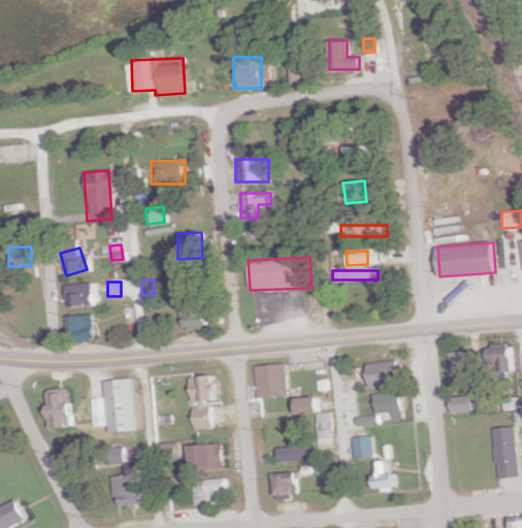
[(94,284),(66,284),(66,306),(94,306),(94,284)]
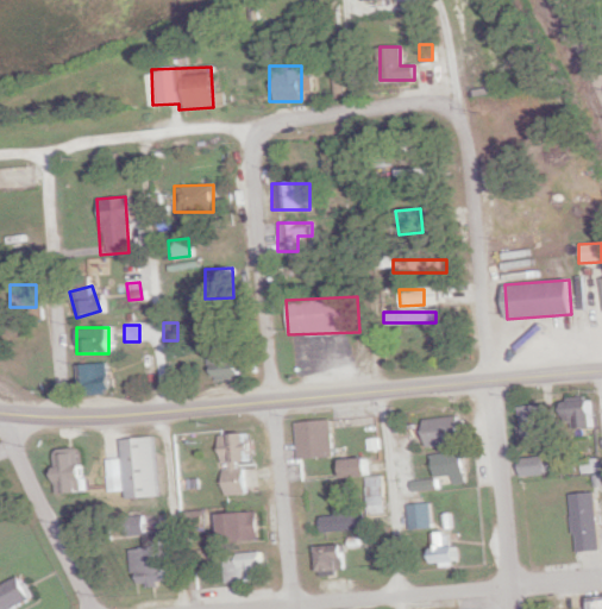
[(207,345),(207,381),(237,381),(237,345),(207,345)]
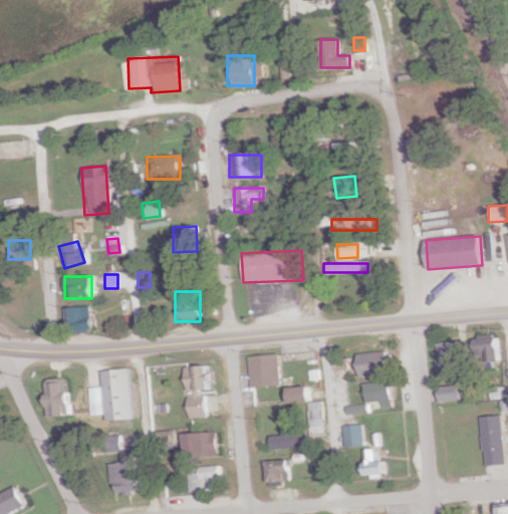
[(61,329),(88,329),(88,307),(61,307),(61,329)]
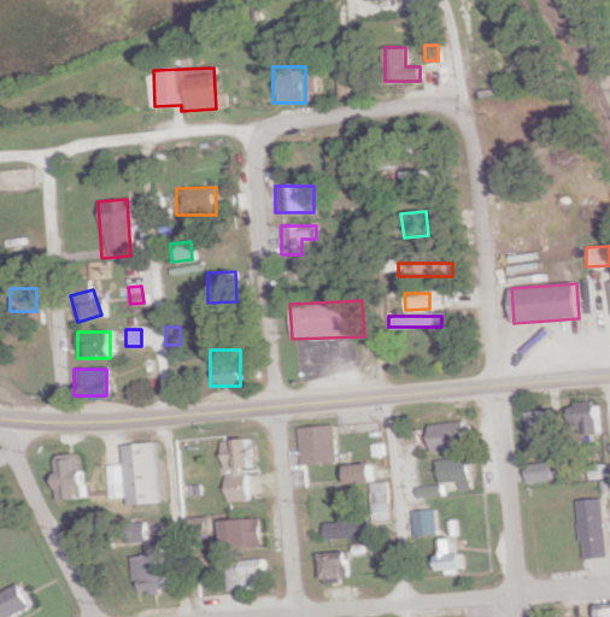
[(569,434),(599,434),(599,404),(569,404),(569,434)]
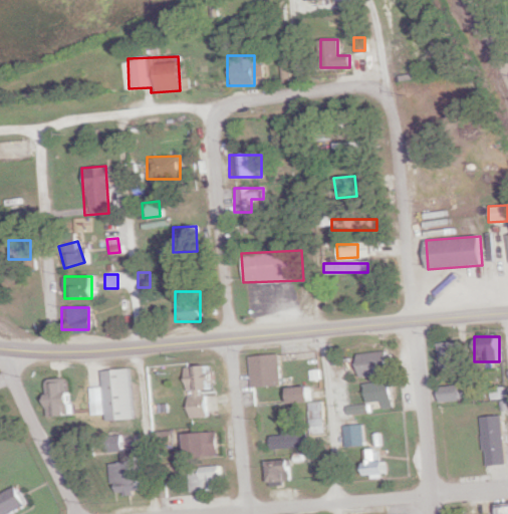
[(436,343),(439,374),(460,372),(457,341),(436,343)]
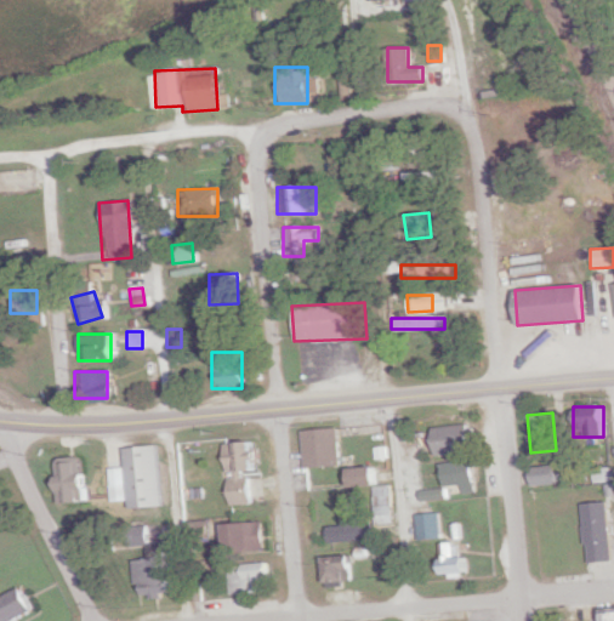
[(433,455),(468,453),(466,425),(431,427),(433,455)]
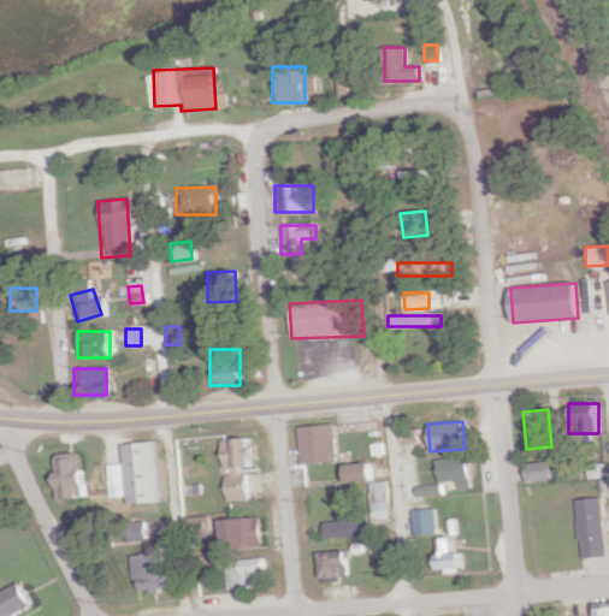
[(300,466),(335,463),(331,425),(296,428),(300,466)]
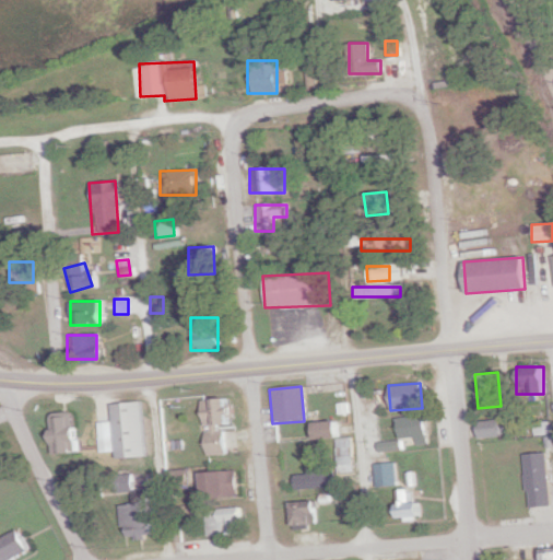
[(225,455),(225,399),(202,400),(203,455),(225,455)]
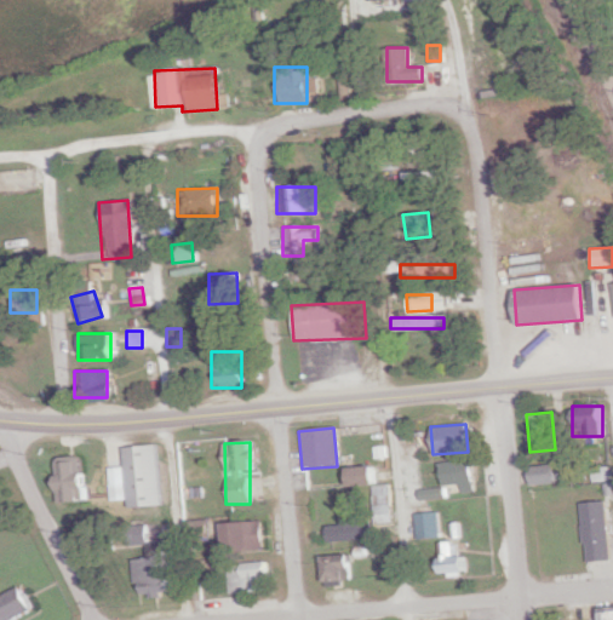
[(158,506),(155,446),(121,448),(125,507),(158,506)]
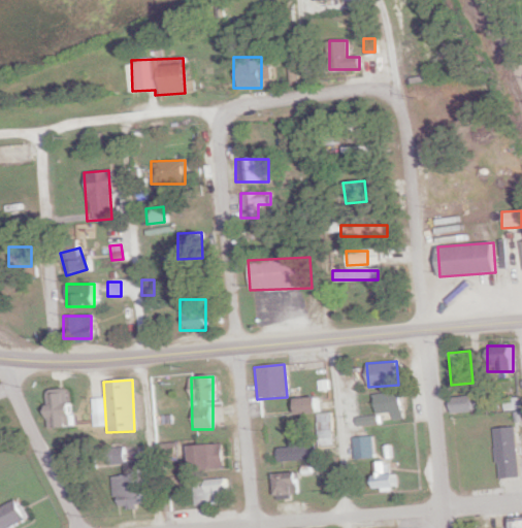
[(43,428),(67,428),(67,390),(43,390),(43,428)]
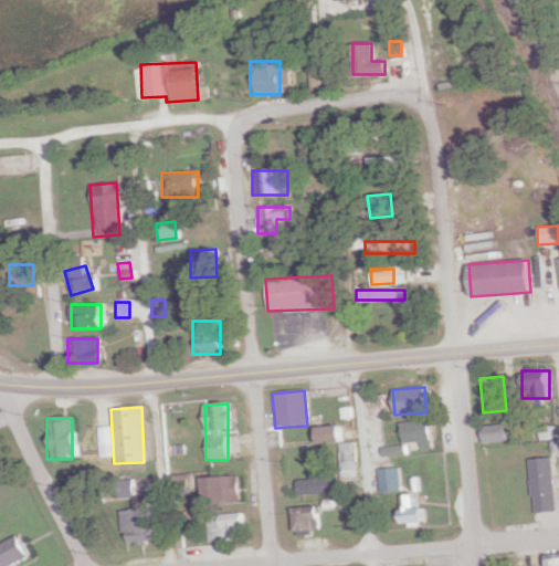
[(429,450),(429,421),(400,421),(400,443),(417,443),(417,450),(429,450)]
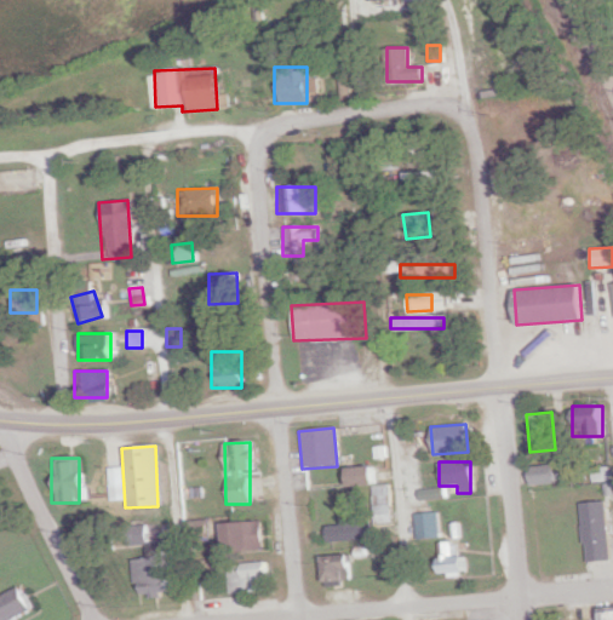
[(527,466),(528,486),(554,484),(553,465),(527,466)]
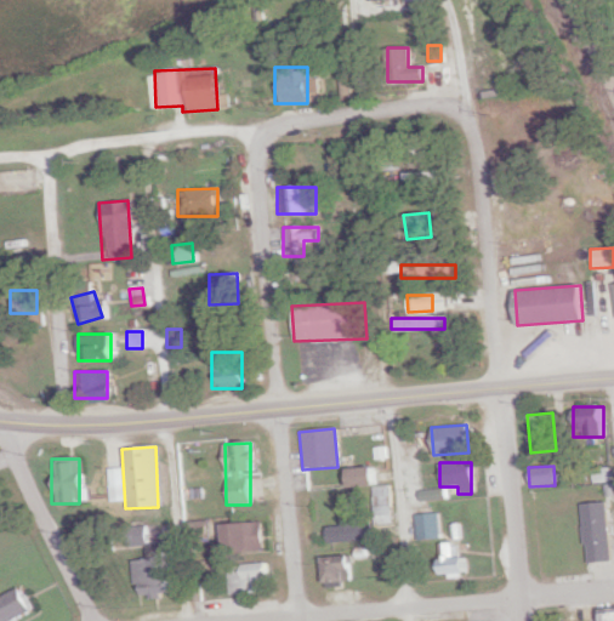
[(369,486),(373,524),(387,523),(384,484),(376,485),(374,467),(350,469),(351,489),(369,486)]
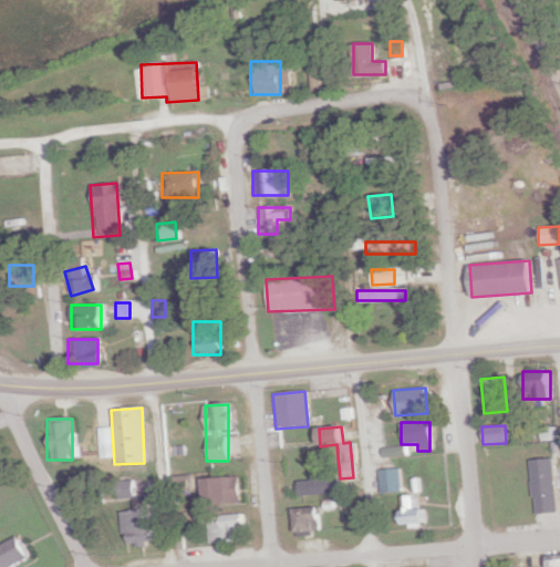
[(556,513),(552,459),(529,461),(533,515),(556,513)]
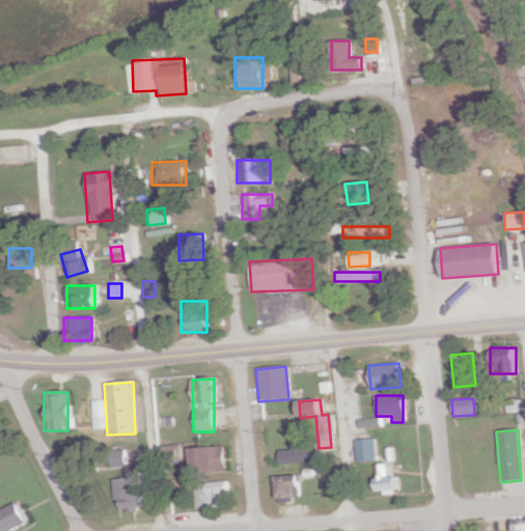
[(374,462),(374,440),(353,440),(354,462),(374,462)]
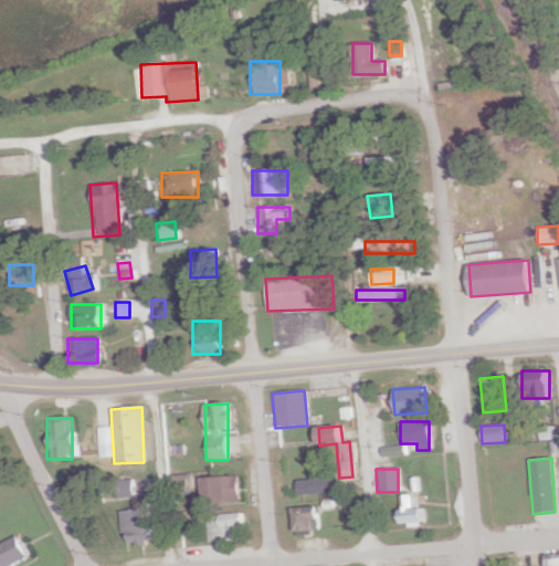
[(197,478),(197,503),(239,503),(239,478),(197,478)]
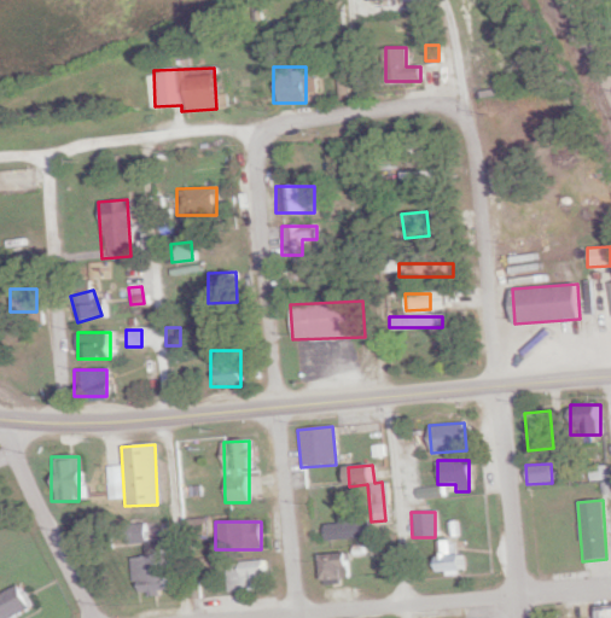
[(367,523),(323,523),(323,538),(367,538),(367,523)]
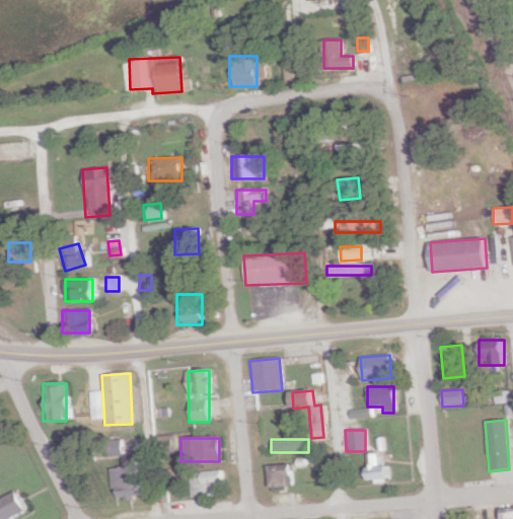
[(379,466),(379,454),(365,454),(365,483),(389,483),(389,466),(379,466)]
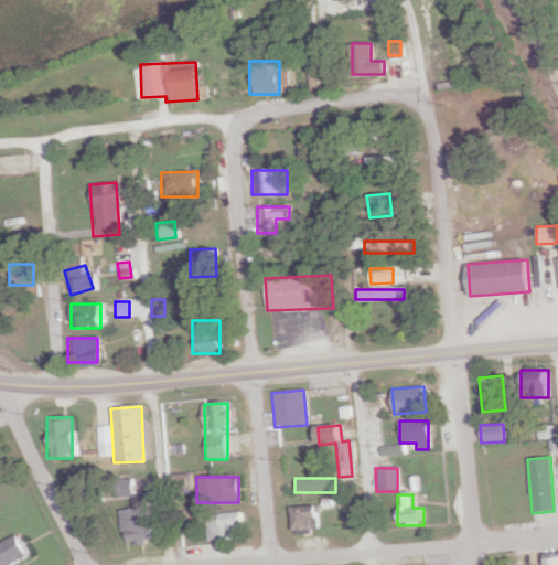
[(315,533),(315,507),(291,508),(291,533),(315,533)]
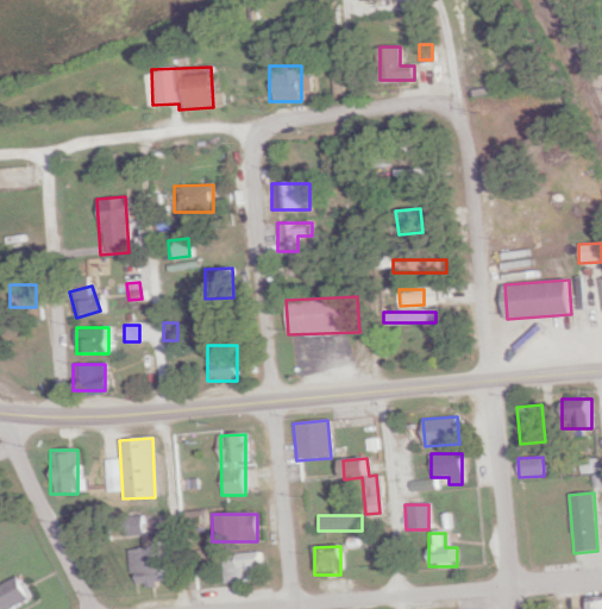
[(137,572),(138,585),(162,584),(160,547),(127,548),(129,573),(137,572)]
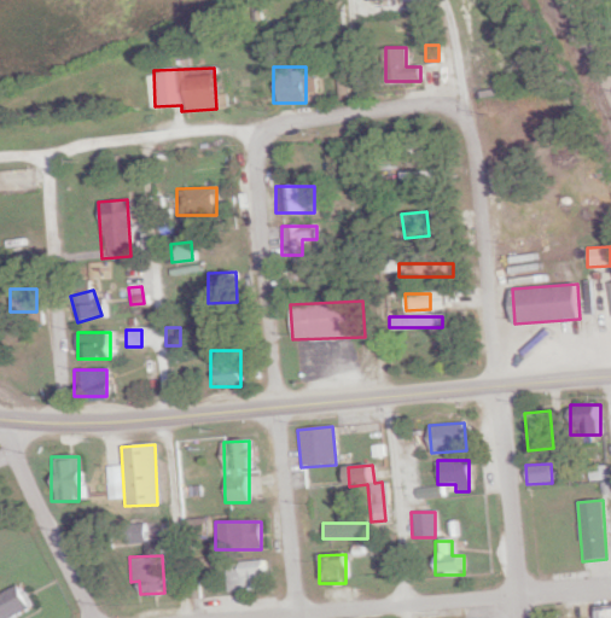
[(263,590),(263,563),(222,563),(222,590),(263,590)]
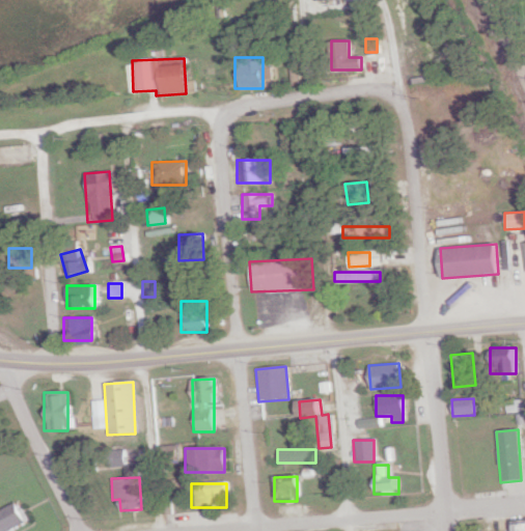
[(0,530),(1,530),(24,522),(15,499),(0,505),(0,530)]
